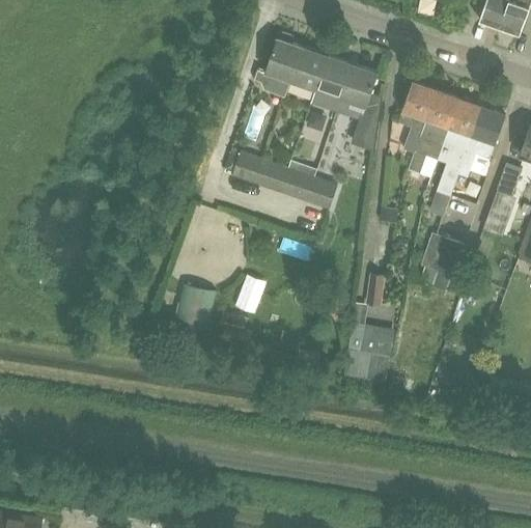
[(485,0),(478,21),(498,28),(507,0),(485,0)]
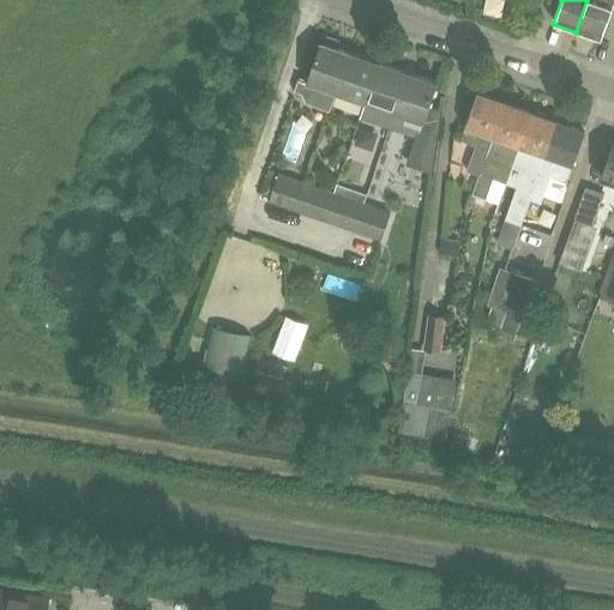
[(613,0),(587,0),(576,32),(600,40),(611,7),(613,7),(613,0)]
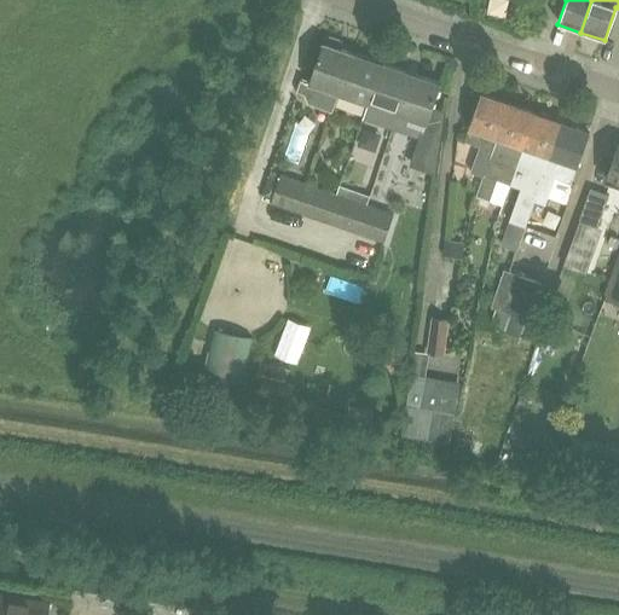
[(512,6),(509,15),(522,18),(526,6),(516,4),(512,6)]
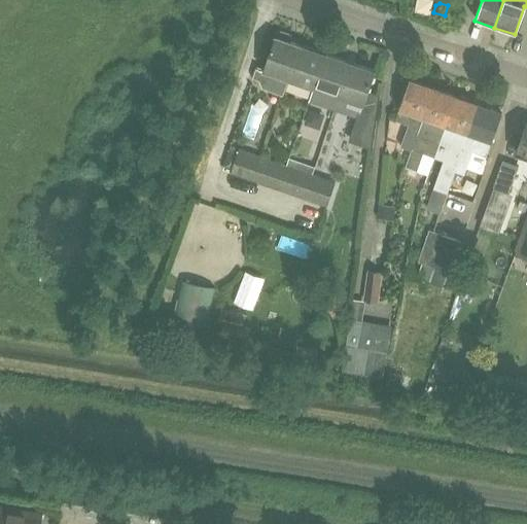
[(288,81),(300,46),(290,43),(291,39),(289,36),(280,33),(276,34),(275,38),(269,56),(266,55),(262,57),(260,65),(261,68),(265,69),(262,73),(276,77),(271,94),(282,98),(288,81)]
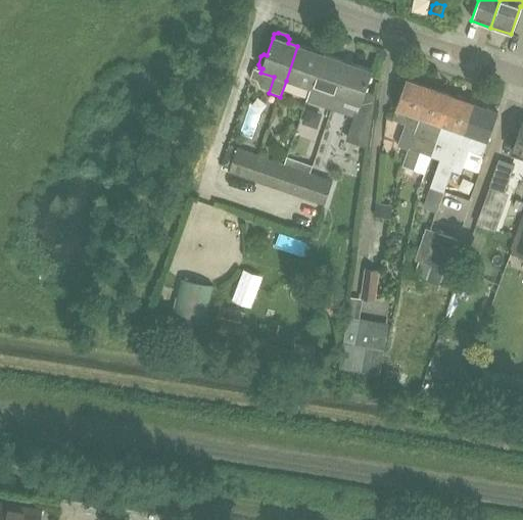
[(286,81),(311,89),(322,54),(297,46),(286,81)]
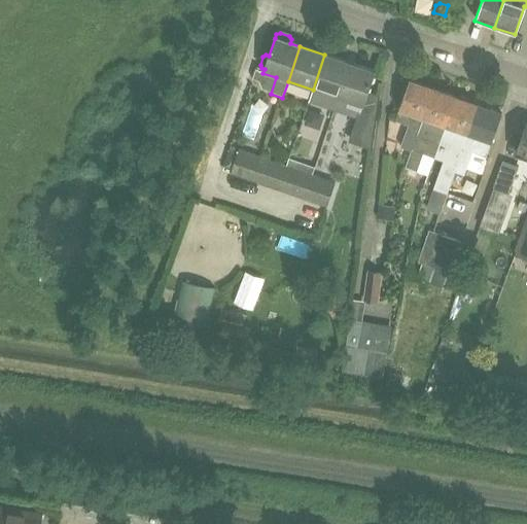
[(332,112),(338,98),(350,63),(324,55),(313,90),(309,101),(308,104),(332,112)]
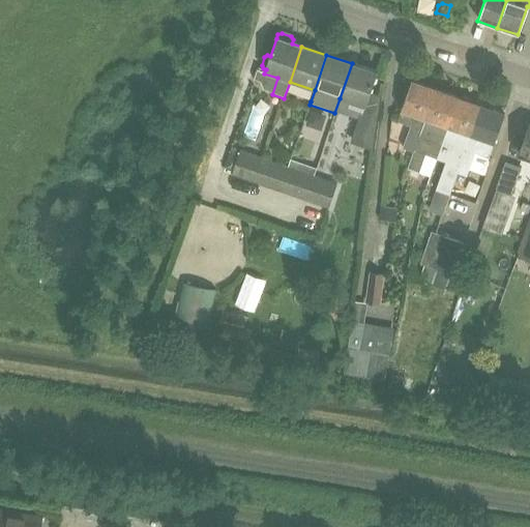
[(378,71),(352,63),(340,98),(334,113),(346,117),(358,121),(351,144),(373,151),(381,97),(370,94),(378,71)]
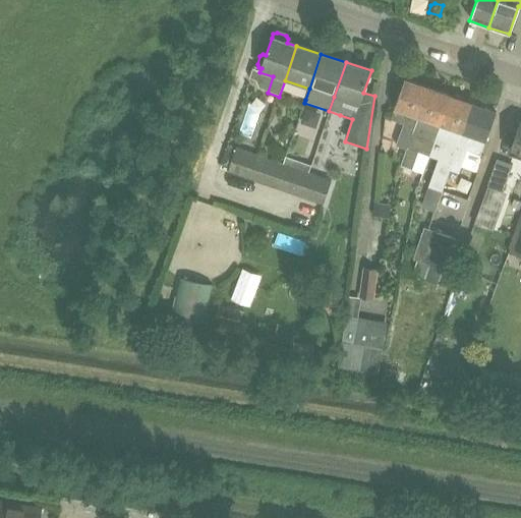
[(396,148),(406,151),(409,141),(428,89),(405,80),(391,121),(404,125),(396,148)]
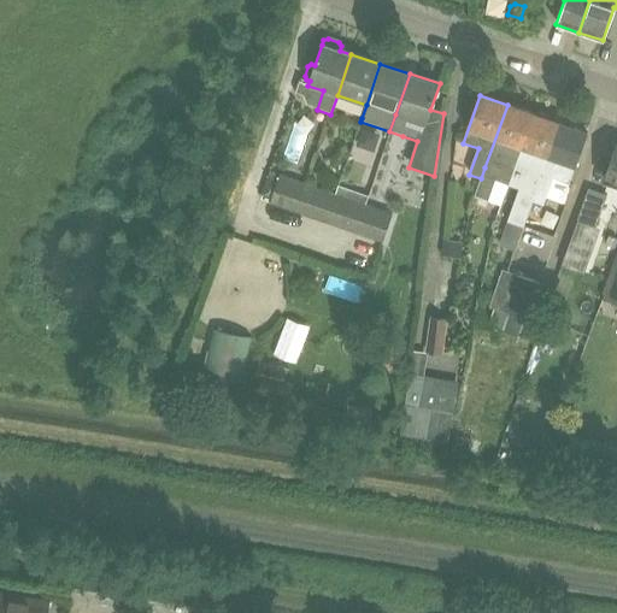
[(485,168),(481,178),(474,198),(488,202),(497,182),(507,186),(533,115),(507,105),(485,168)]
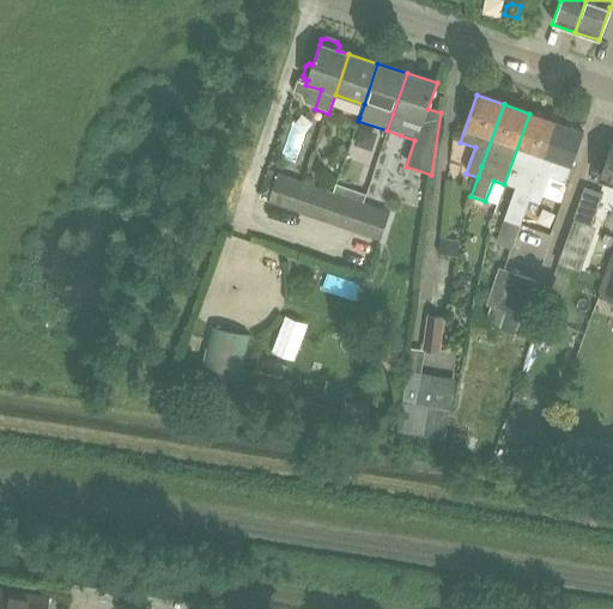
[(504,184),(515,189),(504,220),(520,225),(534,186),(557,123),(545,119),(544,115),(535,113),(532,114),(529,114),(504,184)]
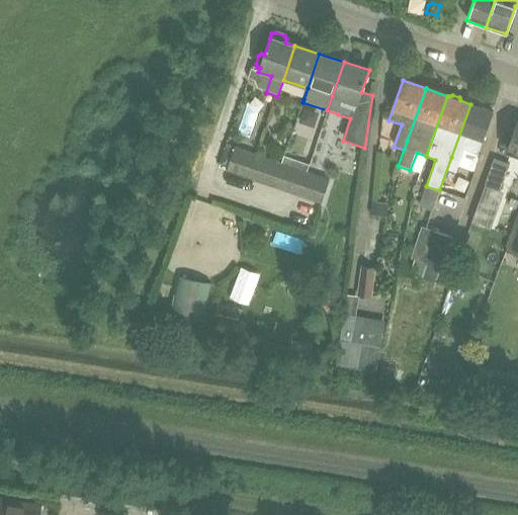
[(470,104),(451,157),(462,160),(466,148),(479,152),(493,111),(470,104)]
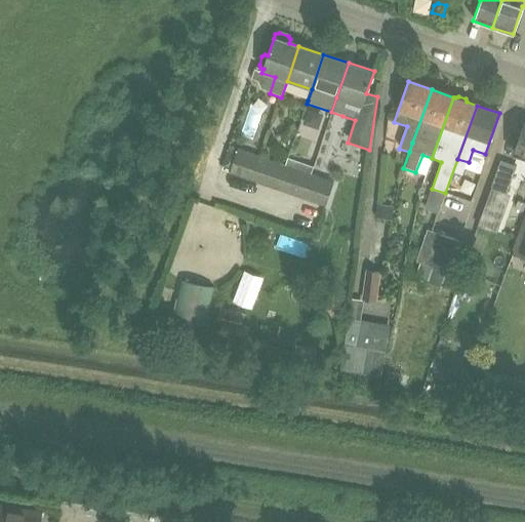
[(524,123),(514,154),(524,157),(524,123)]
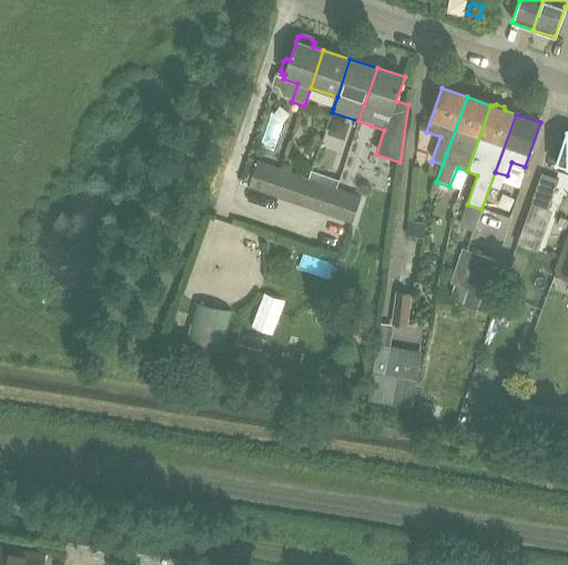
[(249,189),(274,198),(283,171),(256,162),(255,165),(247,163),(241,182),(250,185),(249,189)]
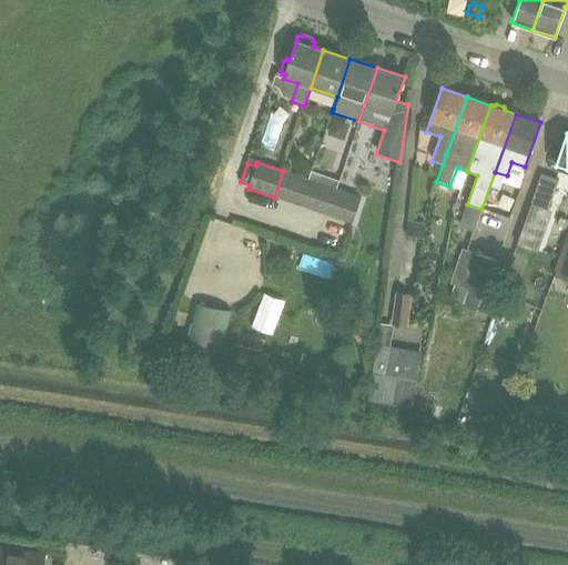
[(283,171),(274,198),(300,205),(308,180),(283,171)]
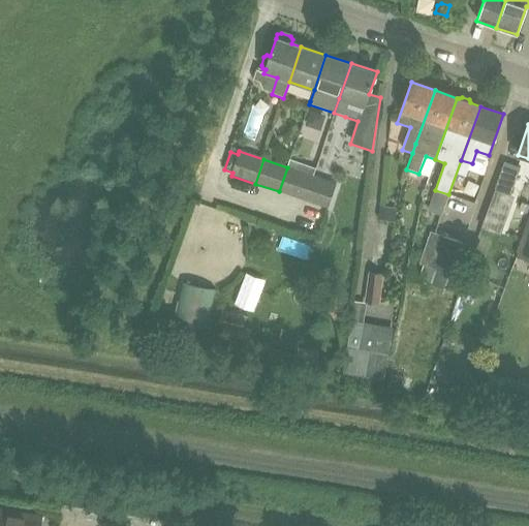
[(279,191),(303,199),(313,176),(315,169),(289,161),(287,167),(279,191)]
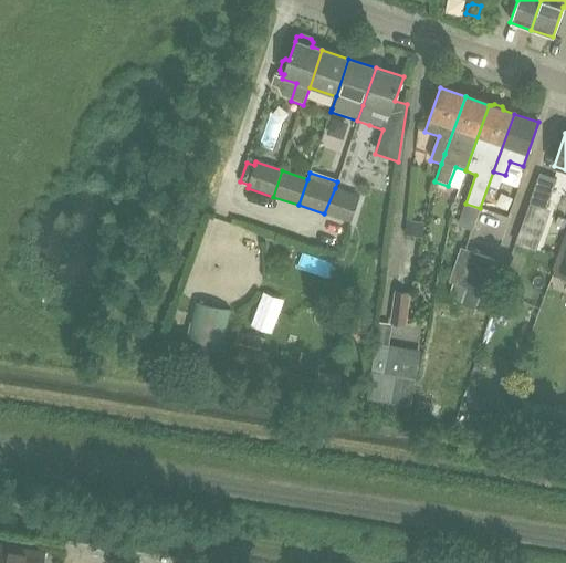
[(530,204),(547,210),(557,180),(540,175),(530,204)]
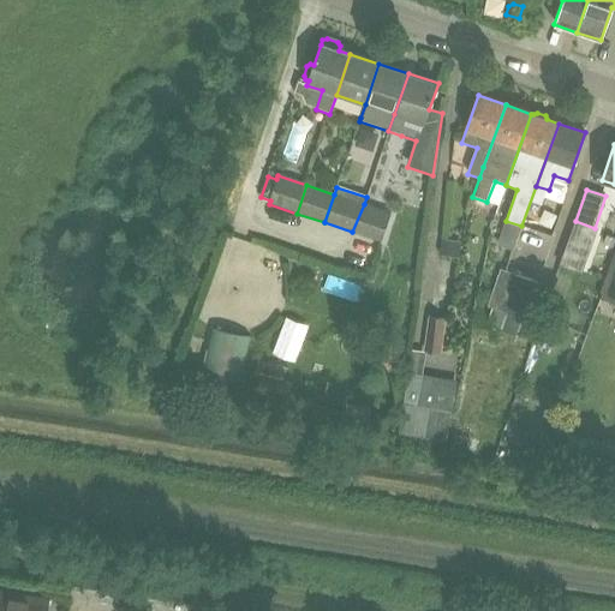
[(364,204),(352,232),(381,241),(390,213),(364,204)]
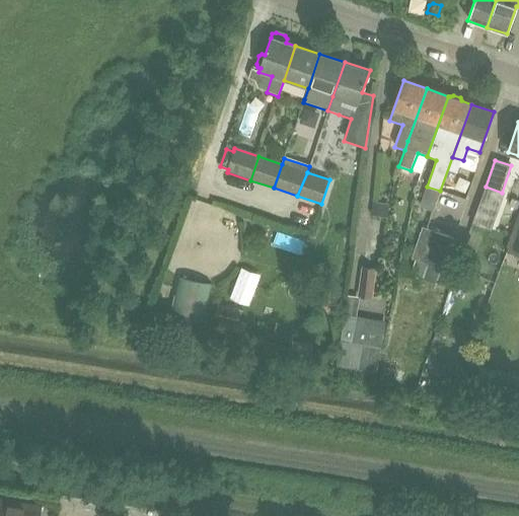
[(518,214),(508,249),(518,252),(518,214)]
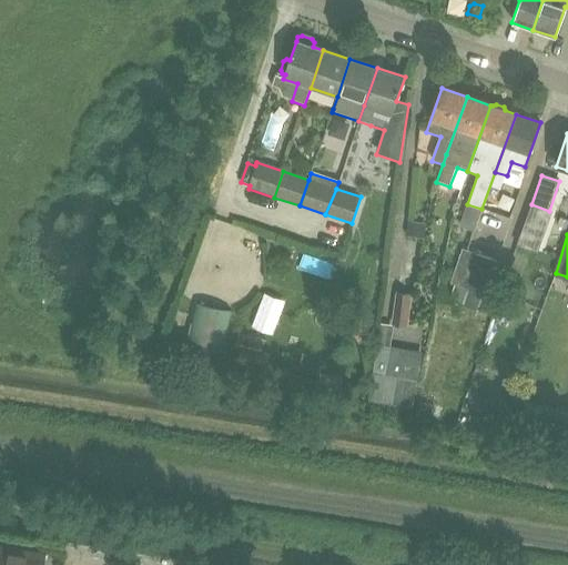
[(463,308),(480,258),(463,251),(452,284),(455,286),(449,303),(463,308)]
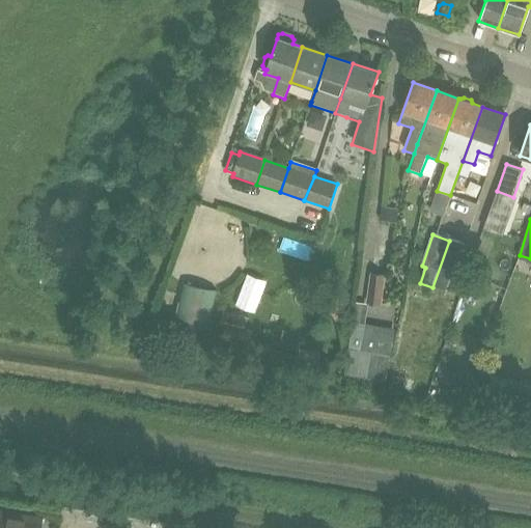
[(445,292),(447,287),(451,276),(454,277),(465,246),(449,241),(432,287),(445,292)]
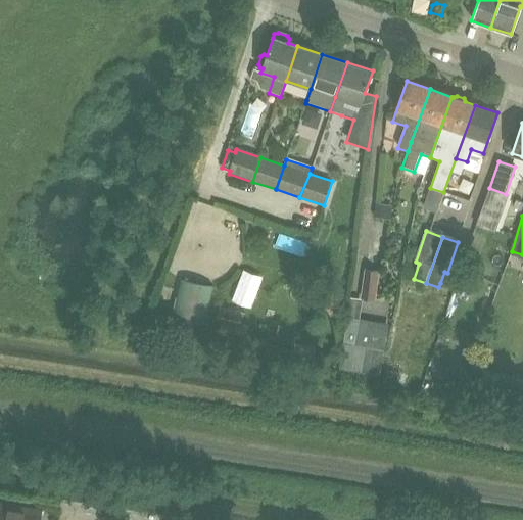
[(379,272),(365,270),(361,301),(376,302),(379,272)]
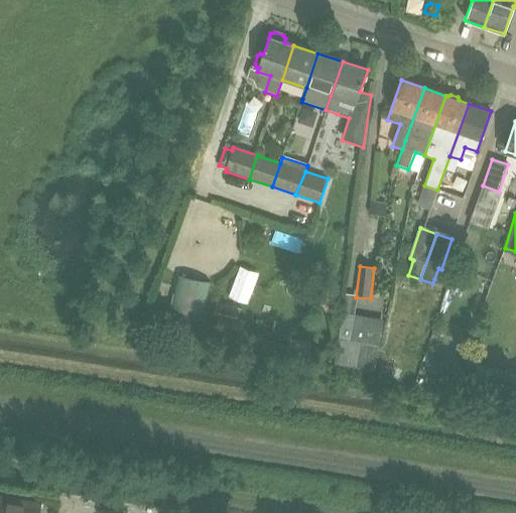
[(205,322),(212,283),(180,277),(173,316),(205,322)]
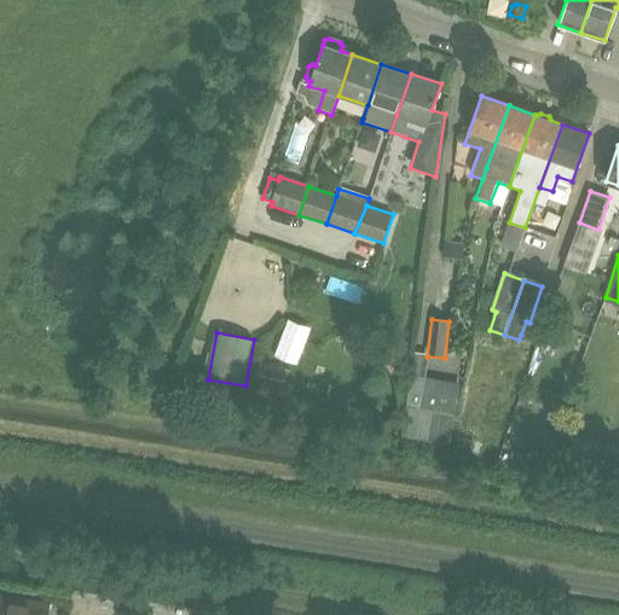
[(255,376),(252,394),(293,404),(296,386),(255,376)]
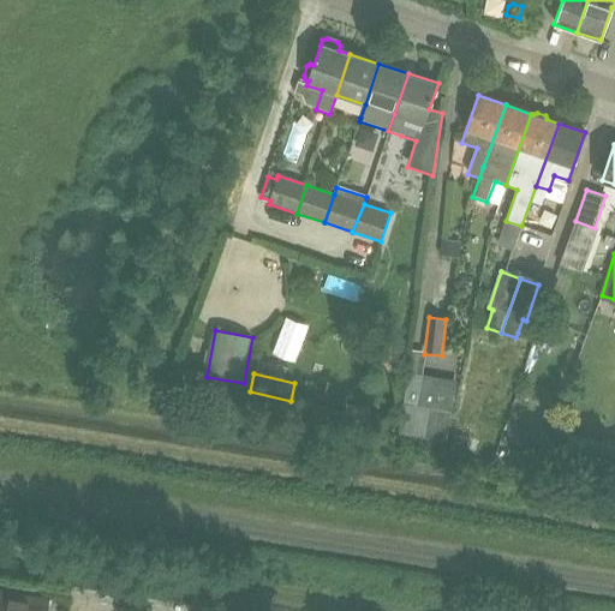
[(401,403),(405,405),(400,433),(448,443),(454,414),(459,383),(408,373),(401,403)]
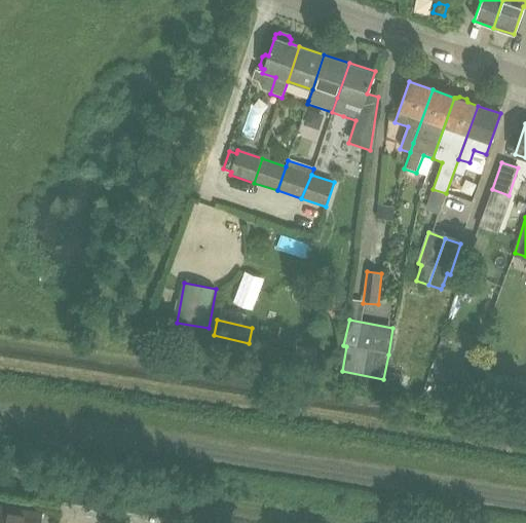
[(525,387),(521,387),(517,408),(525,409),(525,387)]
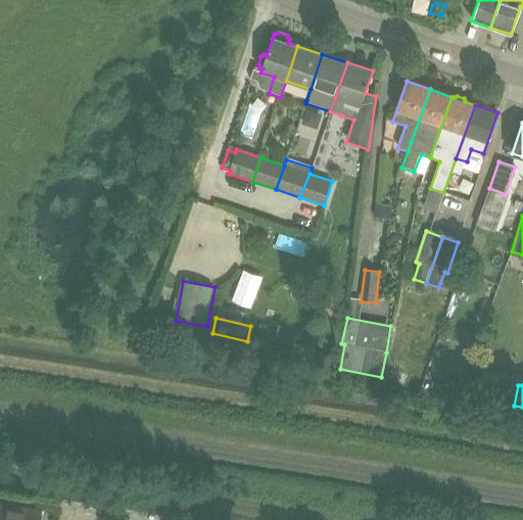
[(40,519),(41,513),(0,506),(0,519),(40,519)]
